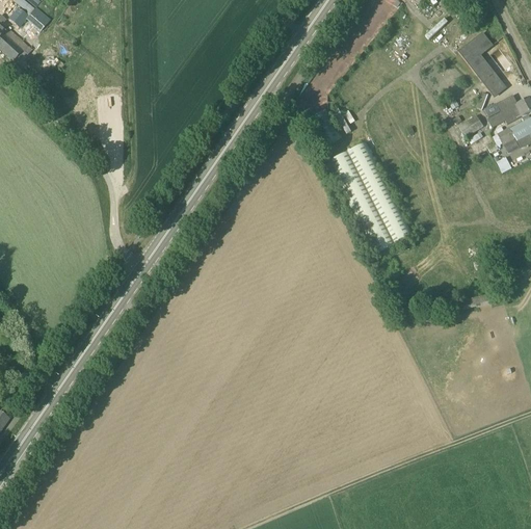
[(12,0),(28,12),(33,7),(24,0),(12,0)]
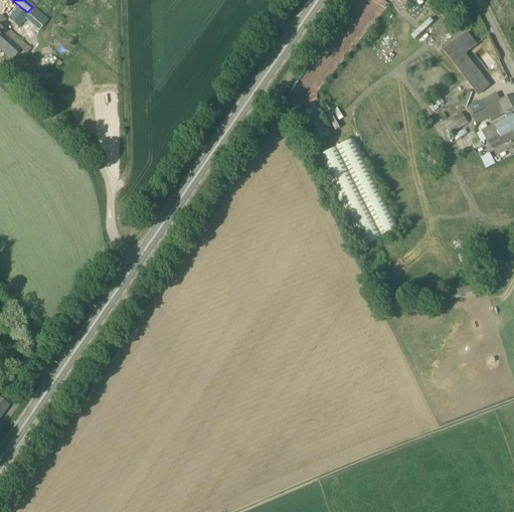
[(46,12),(45,13),(34,4),(24,16),(38,28),(49,15),(46,12)]
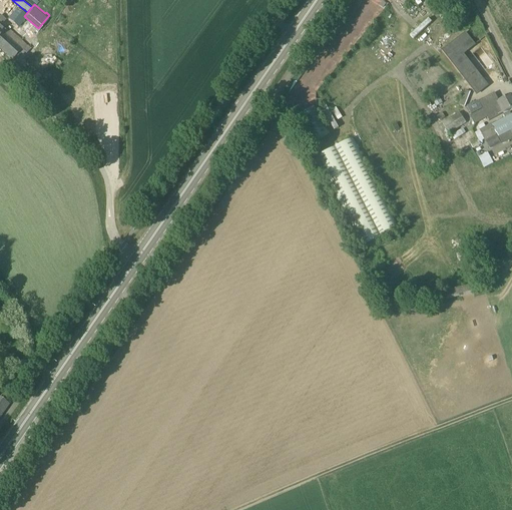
[(15,22),(24,13),(16,5),(7,14),(15,22)]
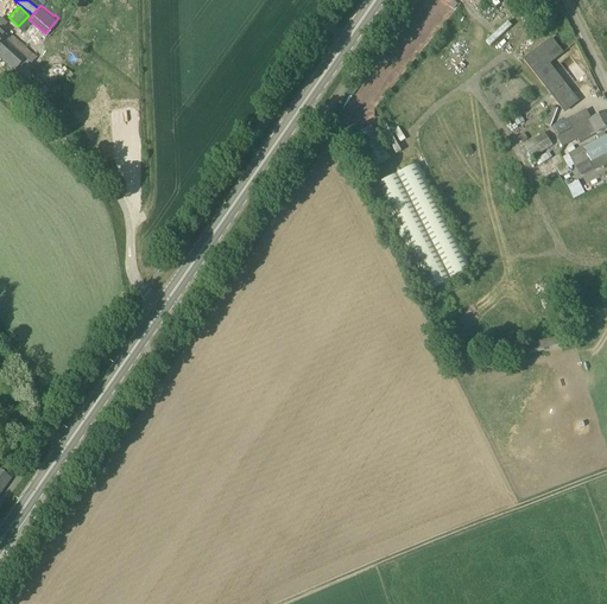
[(0,56),(13,69),(14,68),(19,74),(36,56),(8,31),(5,35),(0,30),(0,26),(1,26),(6,21),(0,17),(0,56)]
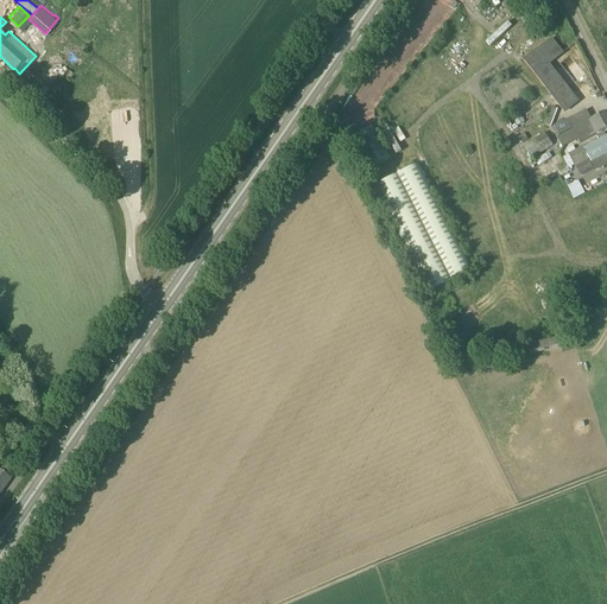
[(551,36),(523,57),(564,110),(579,99),(549,62),(563,51),(551,36)]
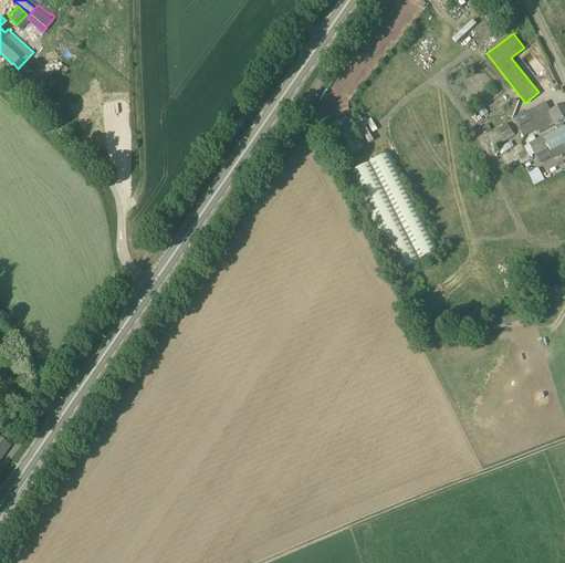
[(512,97),(506,113),(512,115),(518,100),(512,97)]
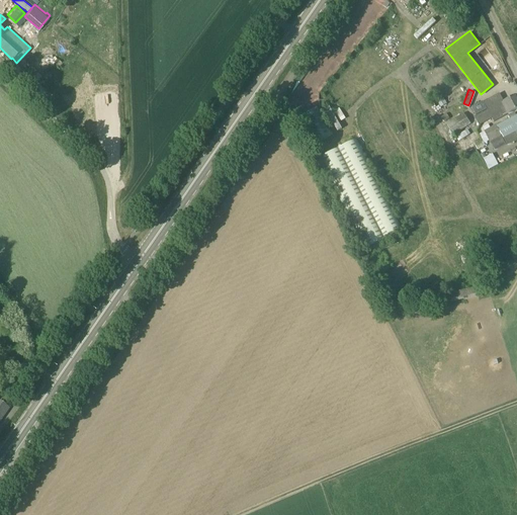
[(493,119),(512,109),(516,106),(516,95),(516,94),(502,101),(501,99),(487,107),(474,114),(478,122),(491,116),(493,119)]
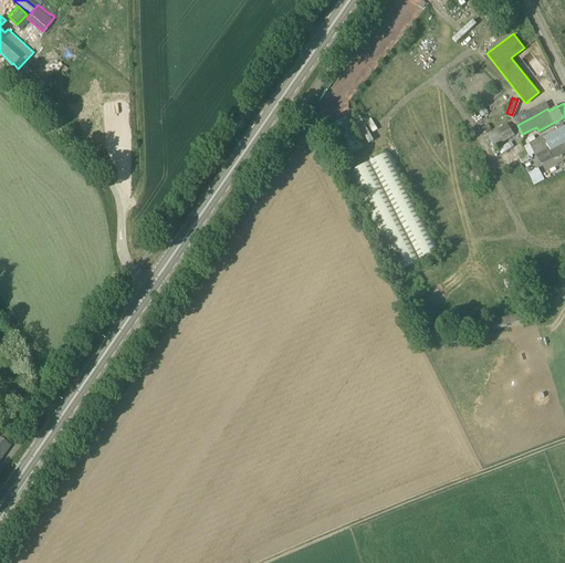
[(481,115),(488,112),(483,104),(477,108),(481,115)]
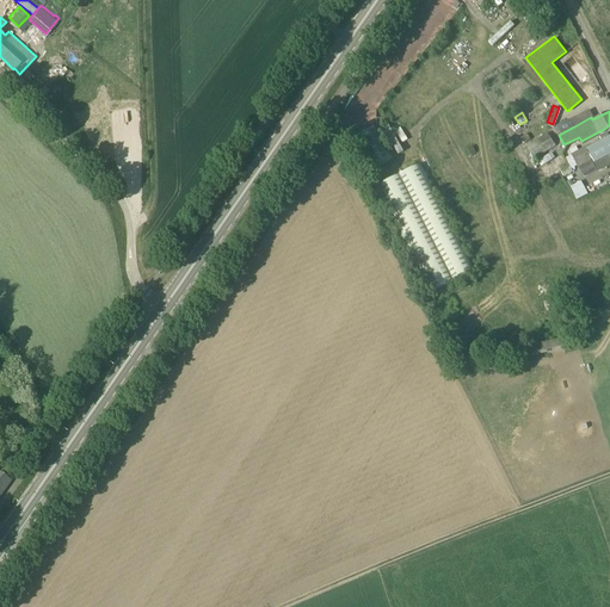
[(568,117),(555,124),(560,134),(573,127),(568,117)]
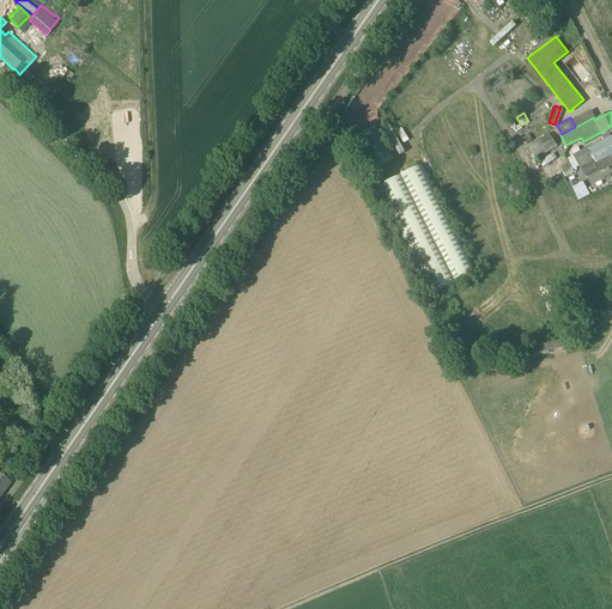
[(537,157),(557,144),(549,132),(528,144),(537,157)]
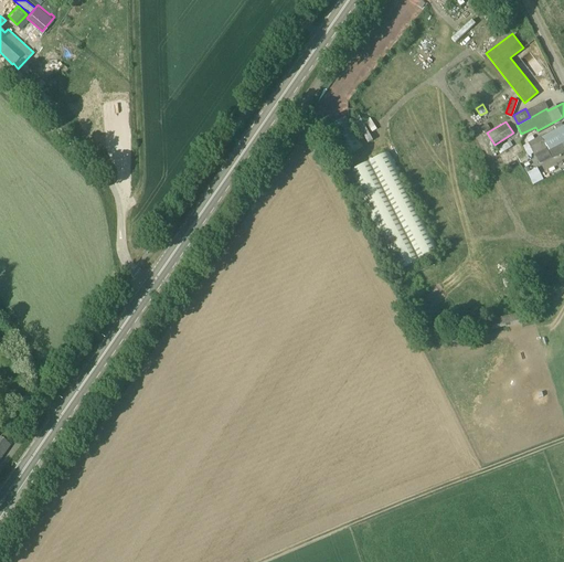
[(551,156),(563,149),(563,148),(561,141),(563,139),(563,123),(562,124),(561,122),(554,125),(555,128),(534,138),(528,141),(534,155),(547,148),(551,156)]
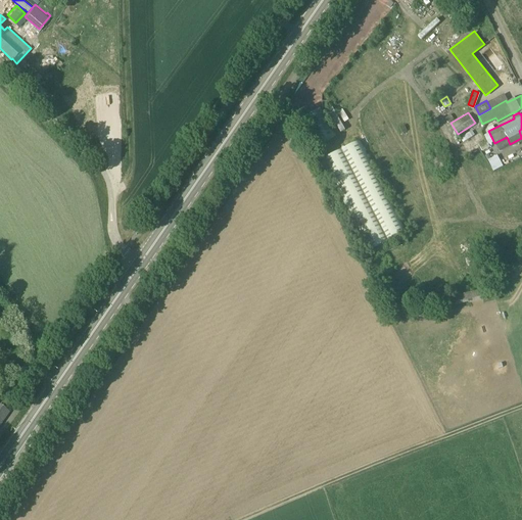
[(406,230),(360,138),(322,157),(368,249),(406,230)]
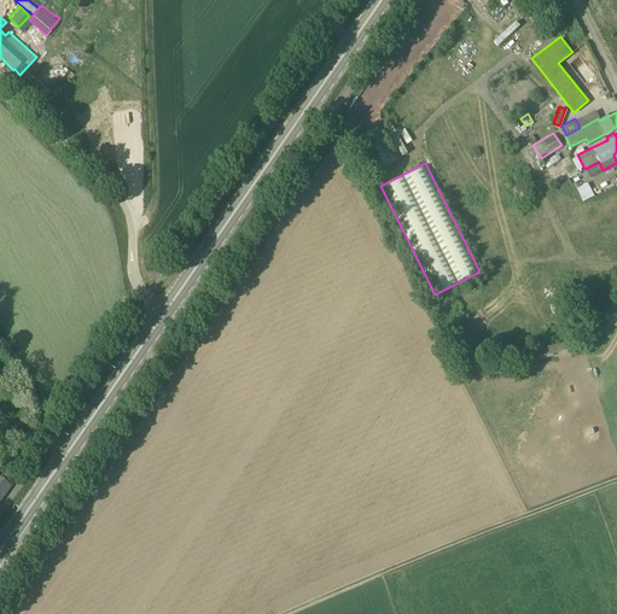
[(516,174),(507,180),(518,197),(528,191),(516,174)]
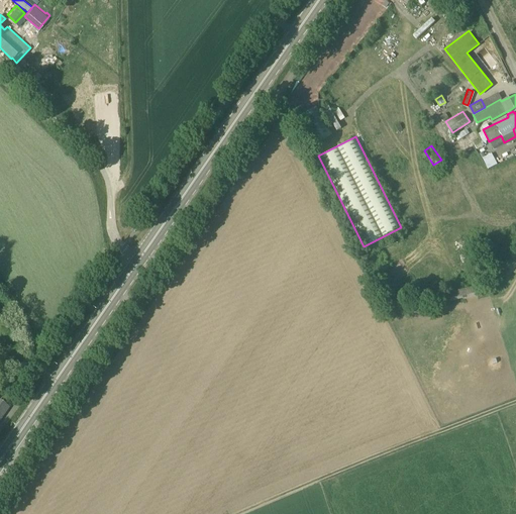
[(496,162),(491,151),(482,157),(487,167),(496,162)]
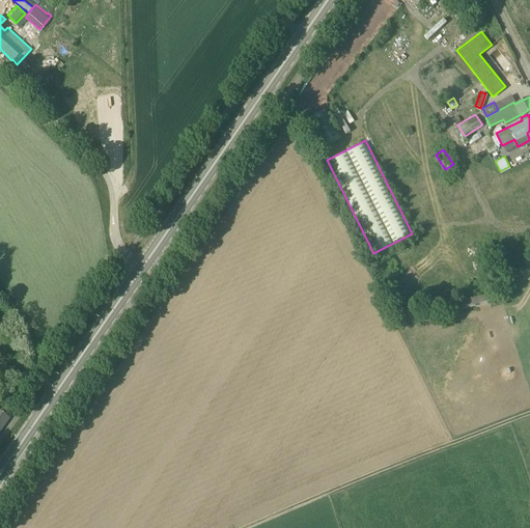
[(0,427),(8,416),(0,410),(0,427)]
